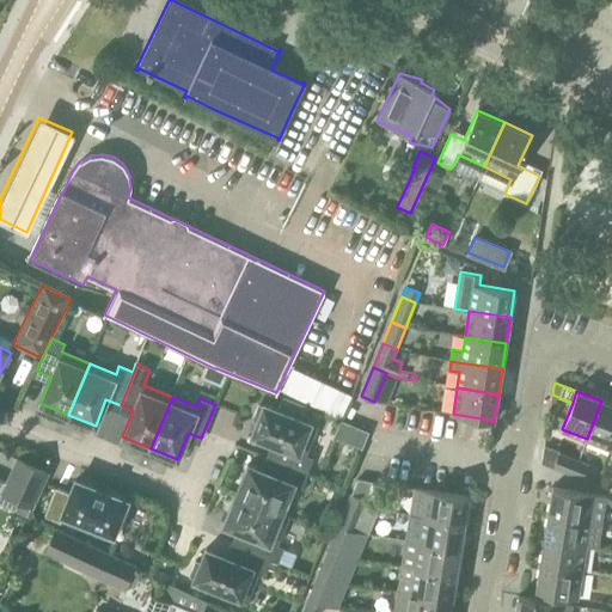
[(587,439),(611,448),(611,446),(611,404),(601,401),(587,439)]
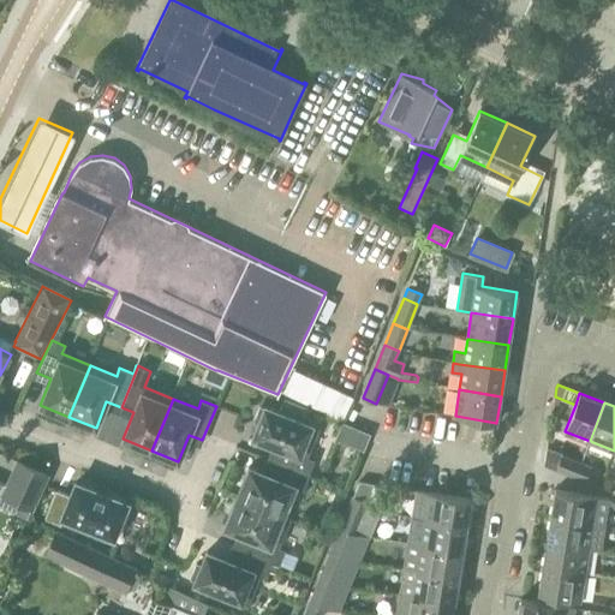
[(254,421),(258,423),(252,437),(279,448),(274,460),(309,475),(315,460),(308,458),(320,428),(266,406),(264,407),(260,406),(254,421)]
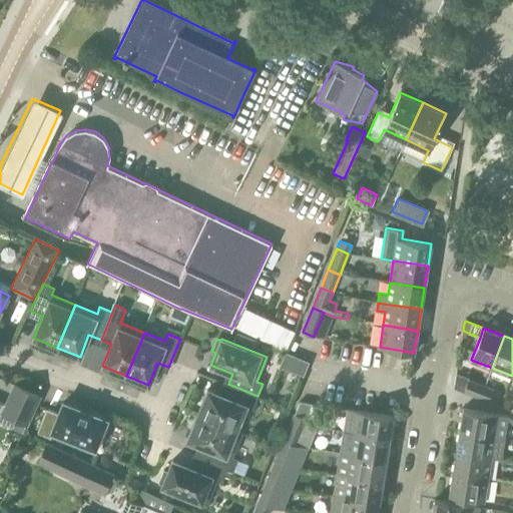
[(484,386),(468,380),(464,391),(480,398),(484,386)]
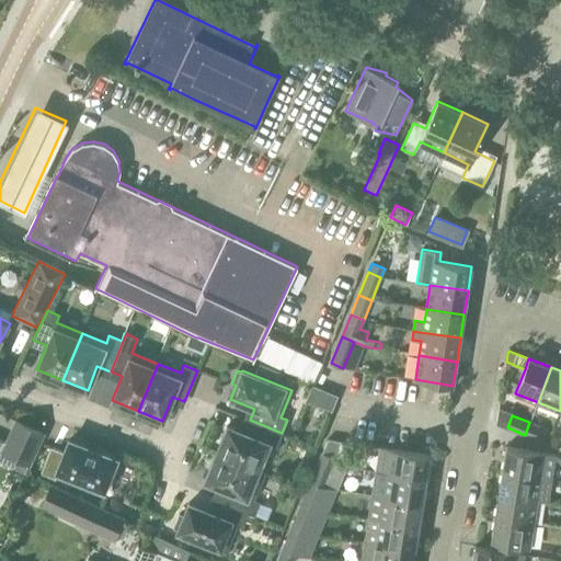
[(7,443),(1,453),(29,465),(38,442),(43,432),(16,420),(7,443)]
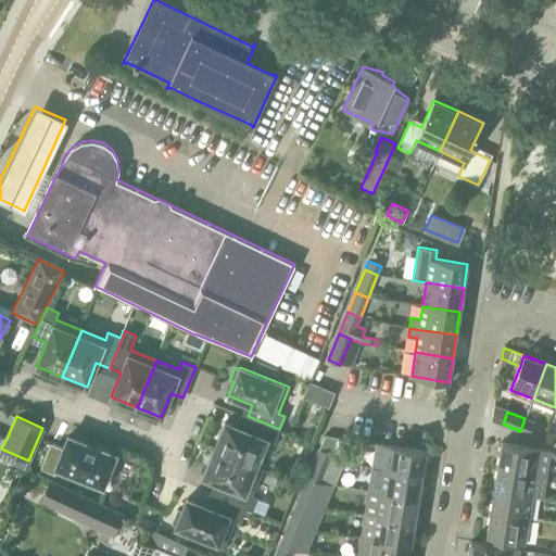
[(214,449),(263,468),(256,465),(266,439),(274,442),(279,429),(248,416),(248,417),(253,419),(249,431),(225,421),(214,449)]
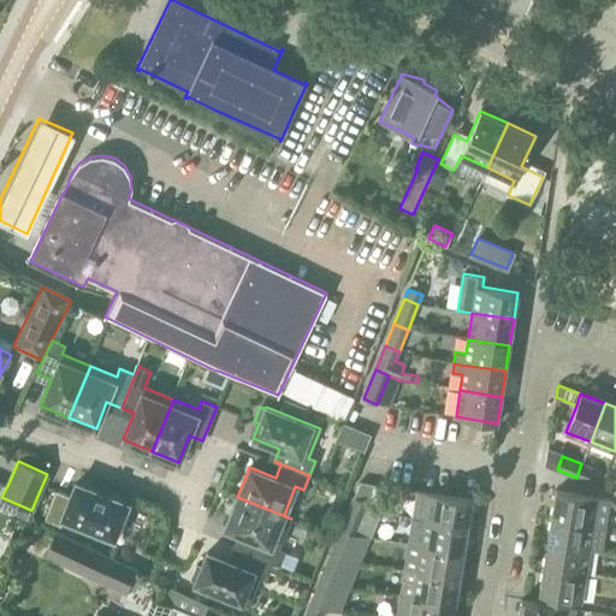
[(581,463),(576,478),(587,481),(593,468),(581,463)]
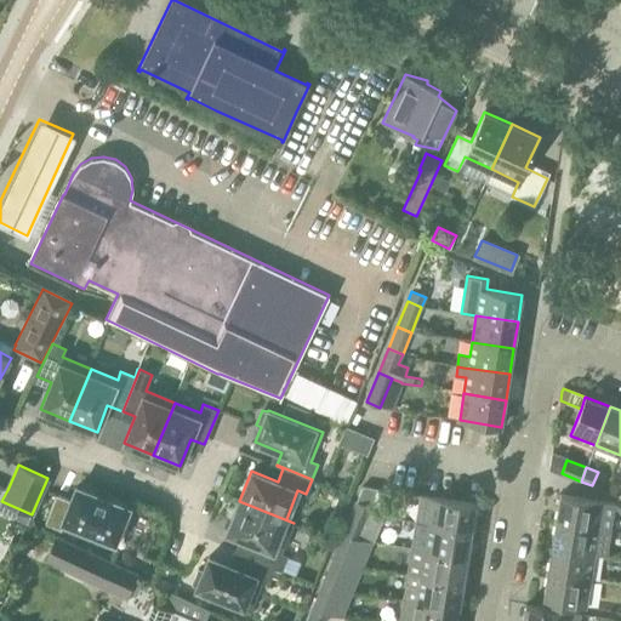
[(126,513),(129,507),(77,486),(70,500),(56,495),(45,523),(61,529),(64,523),(114,542),(117,537),(121,539),(131,514),(126,513)]
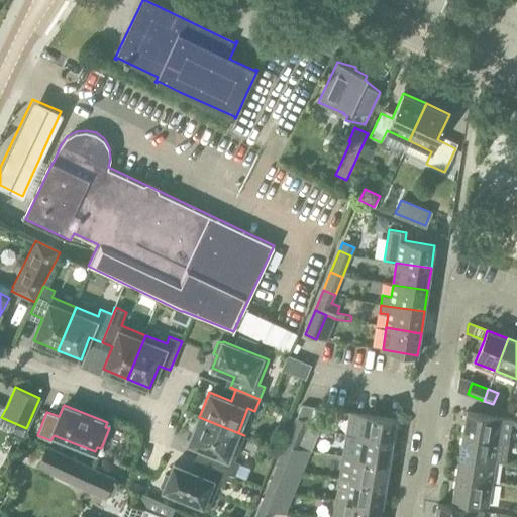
[(467,411),(463,434),(498,439),(509,441),(513,419),(467,411)]
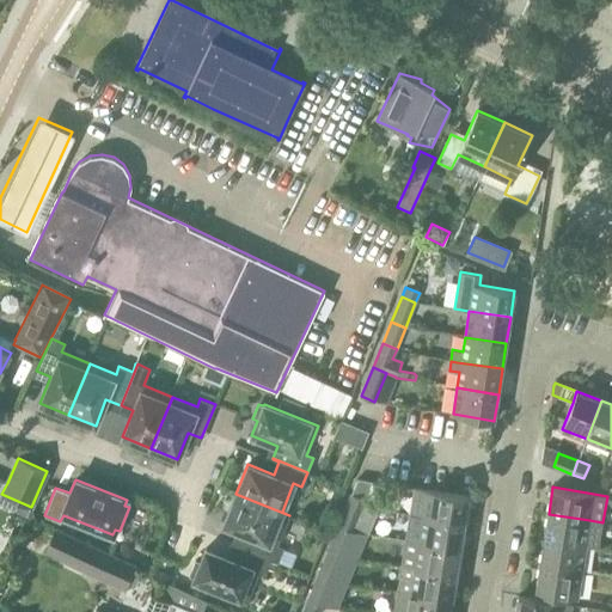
[(410,515),(423,516),(464,524),(469,496),(415,488),(410,515)]
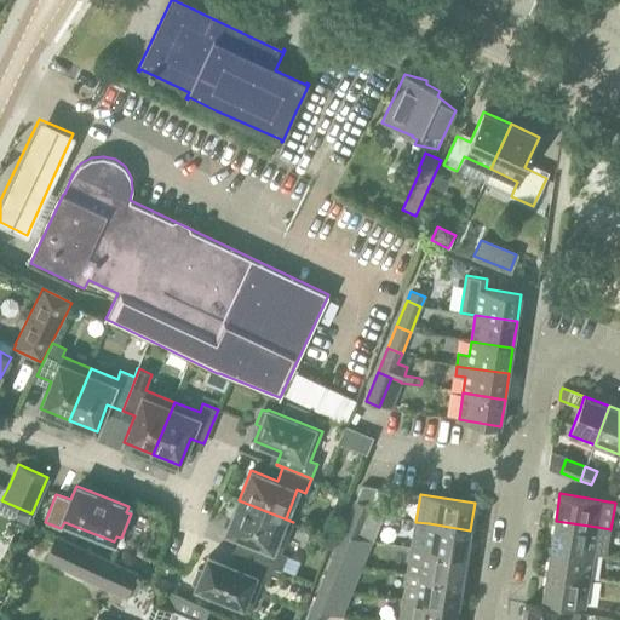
[(281,552),(293,522),(239,500),(227,532),(253,541),(247,555),(281,569),(287,554),(281,552)]
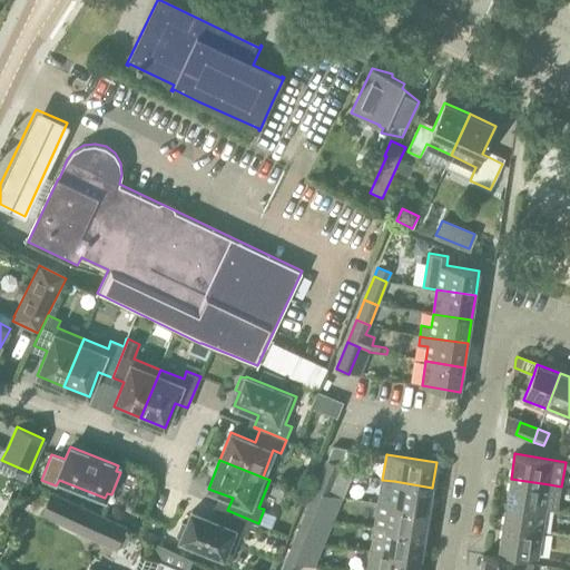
[(327,460),(324,470),(336,474),(341,465),(327,460)]
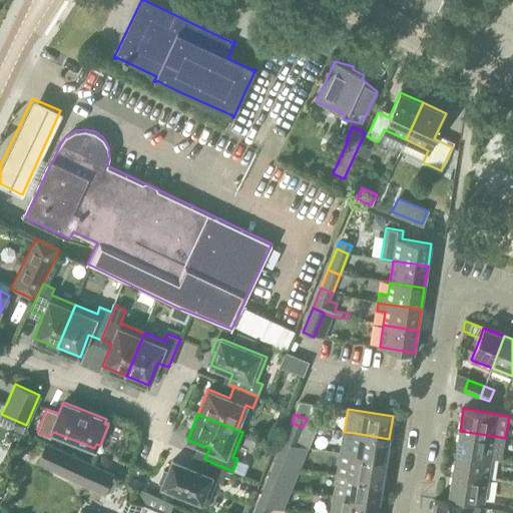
[(300,436),(303,427),(292,423),(288,431),(300,436)]
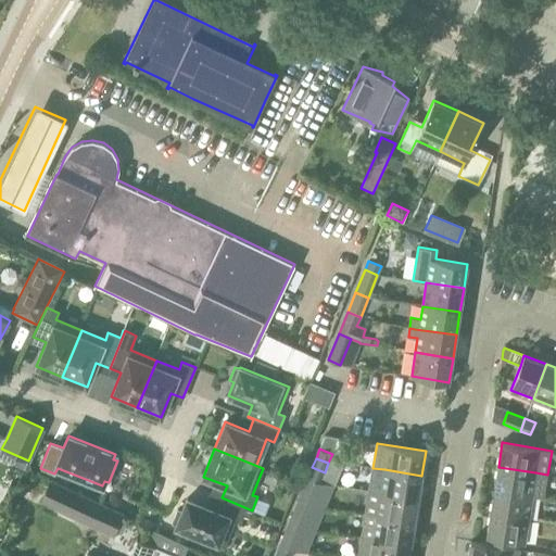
[(547,475),(535,472),(498,467),(494,490),(532,495),(544,497),(547,475)]
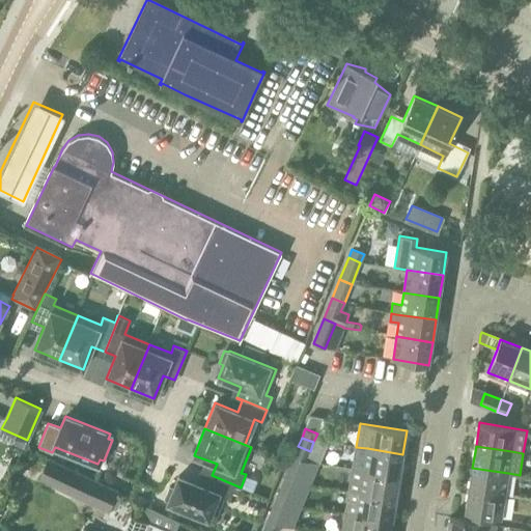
[(399,476),(402,454),(367,448),(363,471),(399,476)]
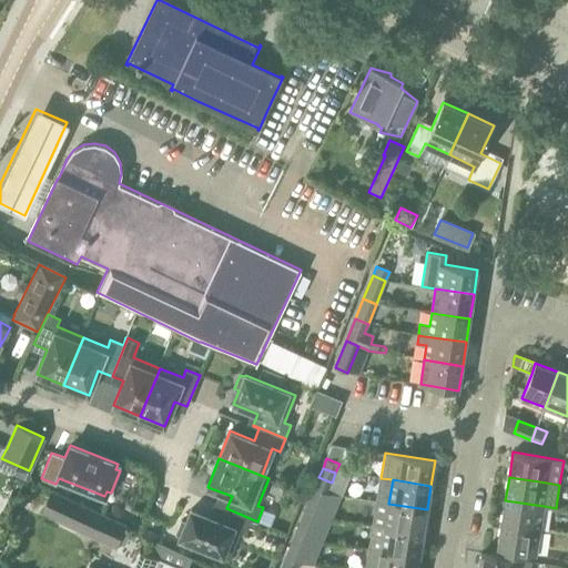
[(127,525),(51,490),(41,513),(115,547),(127,525)]
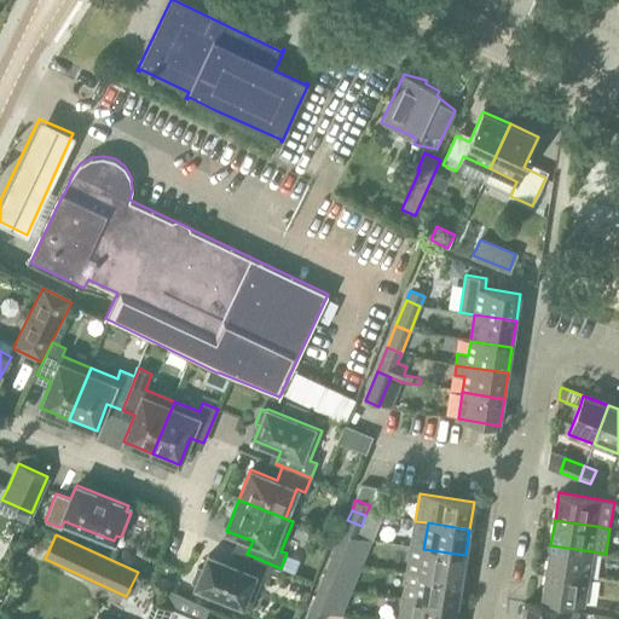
[(589,578),(593,551),(550,545),(547,571),(589,578)]
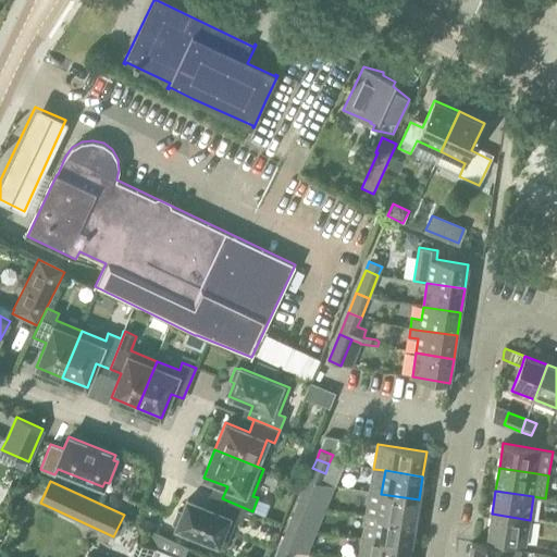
[(419,500),(419,499),(381,494),(370,492),(366,515),(416,522),(417,511),(420,511),(421,500),(419,500)]
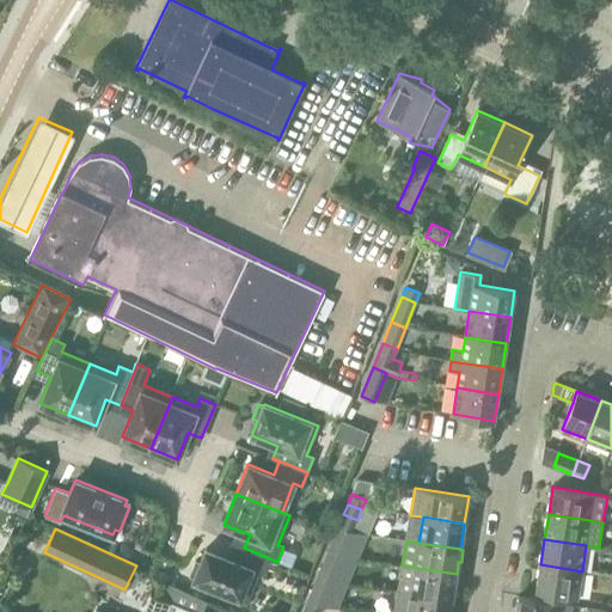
[(332,542),(328,552),(342,557),(346,548),(332,542)]
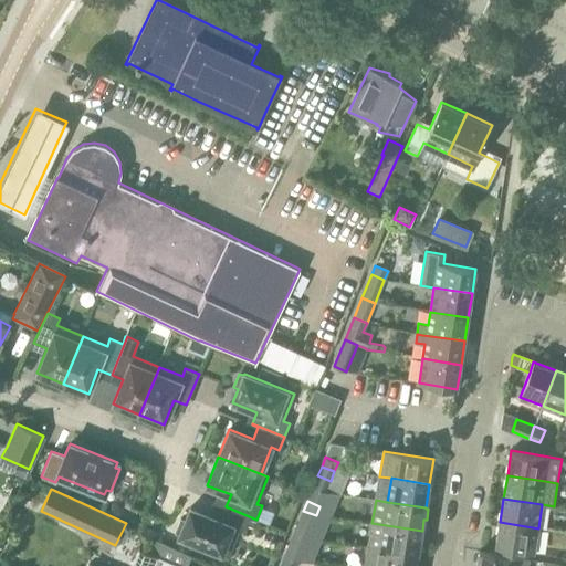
[(257,520),(226,506),(220,504),(215,517),(190,507),(185,520),(180,519),(175,532),(179,534),(179,536),(229,556),(240,528),(244,531),(250,517),(257,520)]
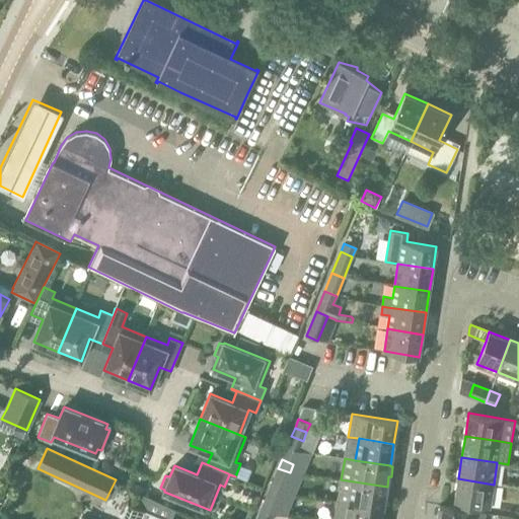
[(286,482),(290,472),(278,468),(275,476),(286,482)]
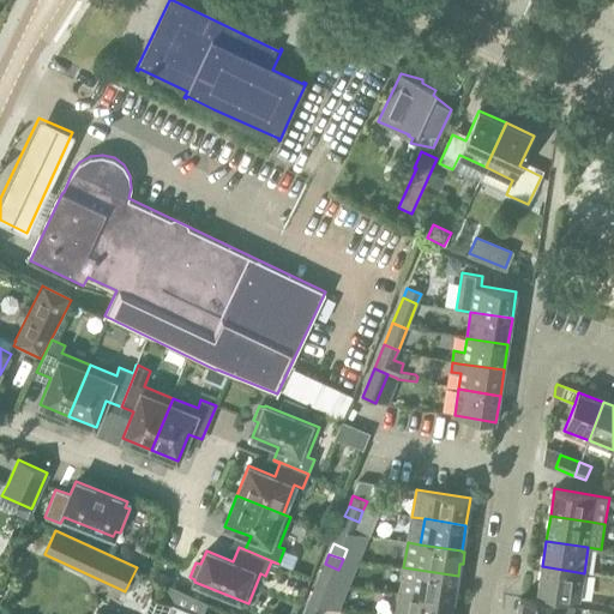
[(537,594),(579,600),(584,573),(542,566),(537,594)]
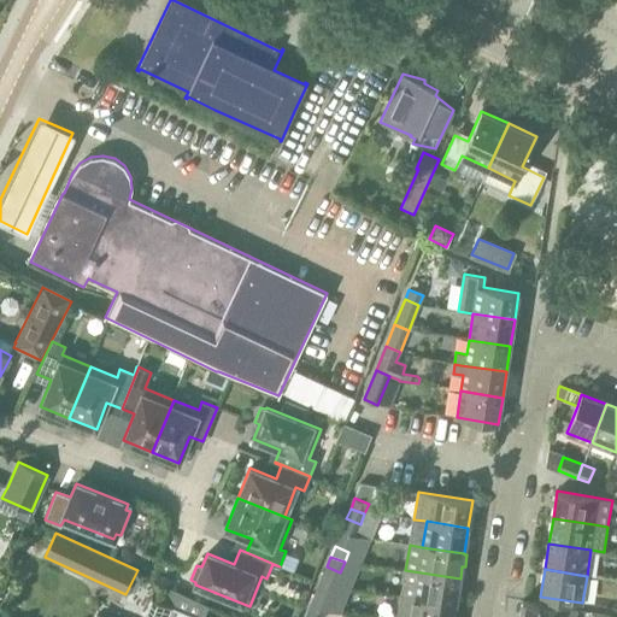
[(458,593),(460,579),(405,570),(401,595),(456,604),(459,604),(460,593),(458,593)]
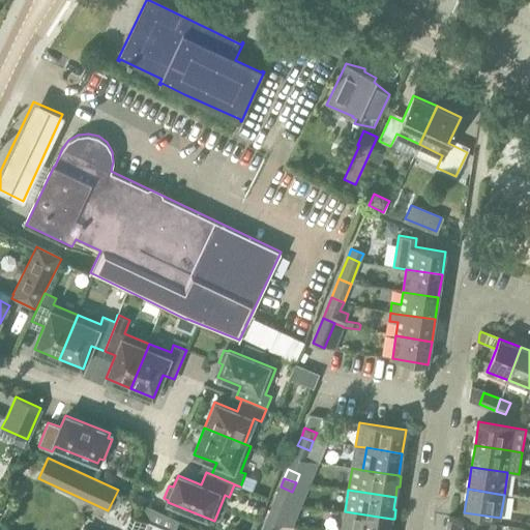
[(270,510),(267,519),(280,524),(283,516),(270,510)]
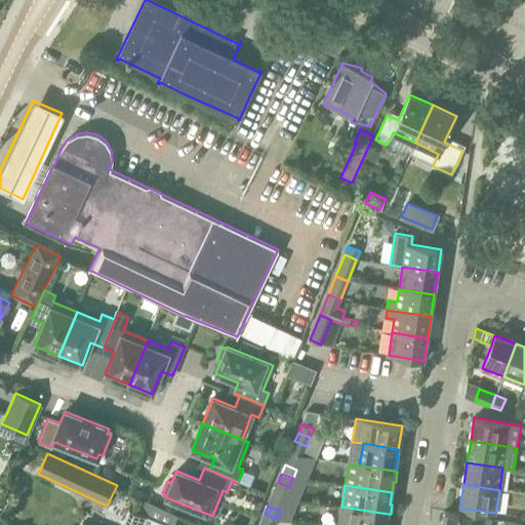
[(386,524),(388,514),(341,507),(338,524),(386,524)]
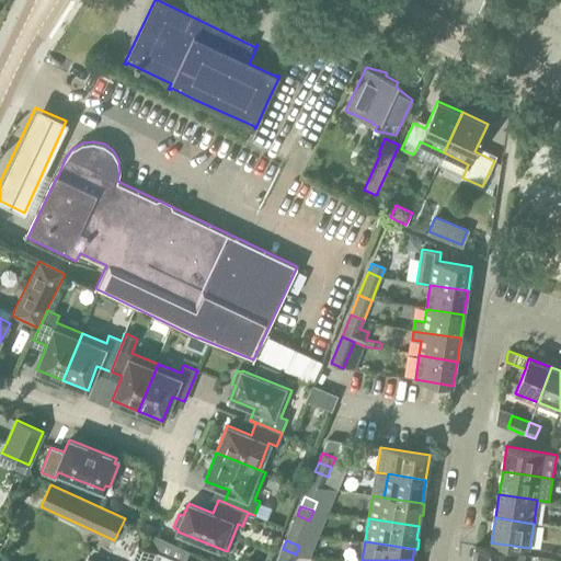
[(178,560),(136,545),(129,560),(104,560),(92,556),(90,560),(178,560)]
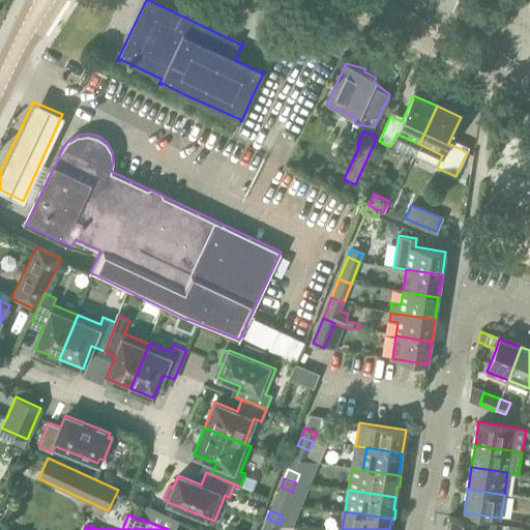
[(493,529),(495,523),(484,522),(448,516),(446,529),(493,529)]
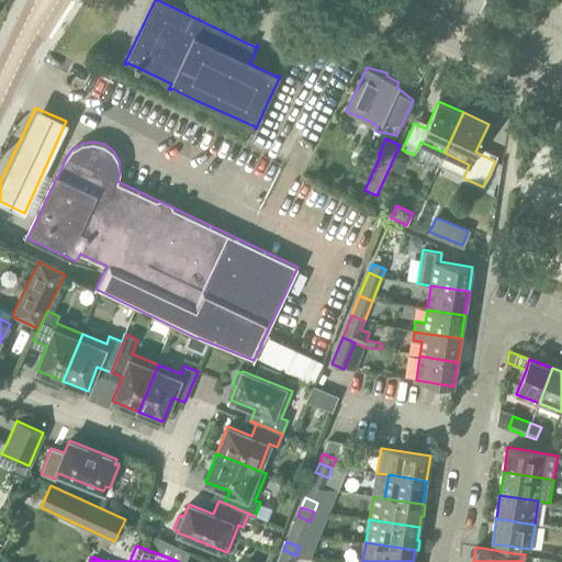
[(283,561),(293,561),(296,555),(283,550),(279,560),(283,561)]
